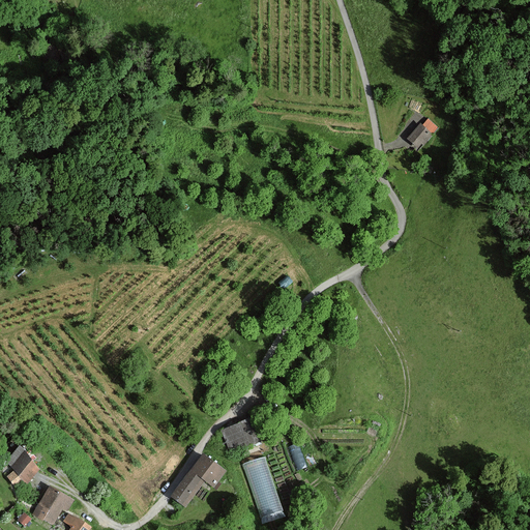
[(422,125),(421,124),(408,139),(418,148),(422,144),(423,145),(433,135),(432,134),(438,127),(429,119),(422,125)]
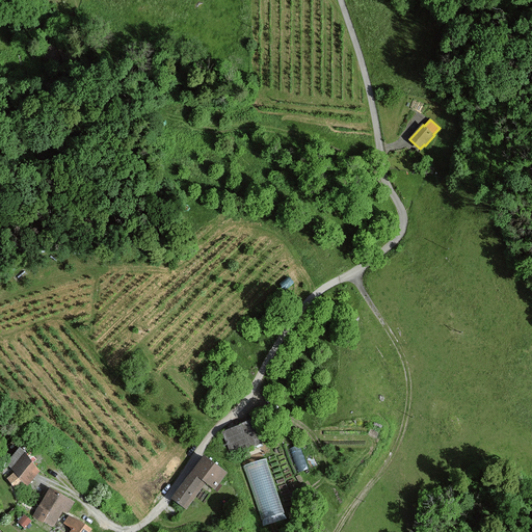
[(262,440),(253,419),(223,431),(233,452),(262,440)]
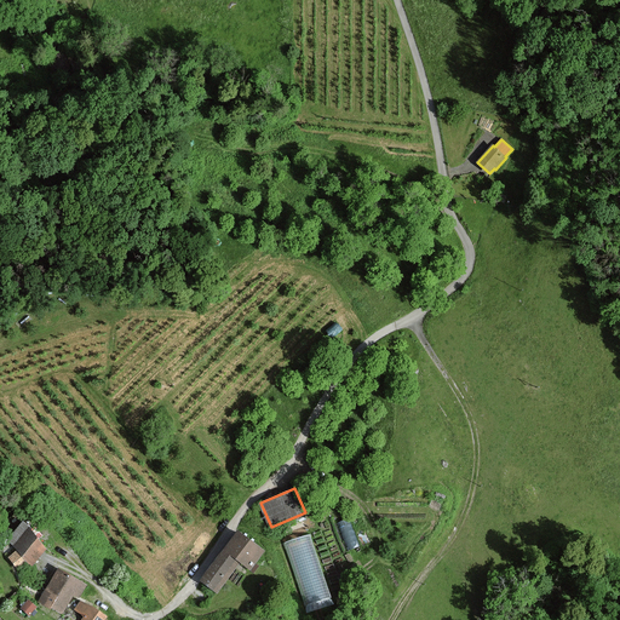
[(44,547),(19,523),(6,537),(30,561),(44,547)]
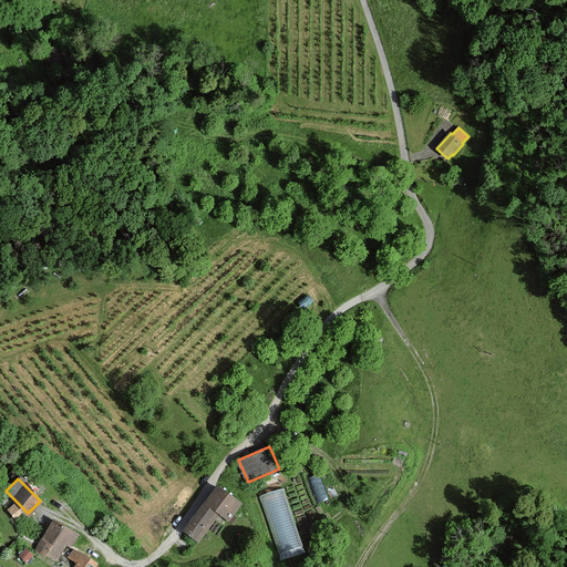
[(279,558),(303,550),(285,485),(259,493),(279,558)]
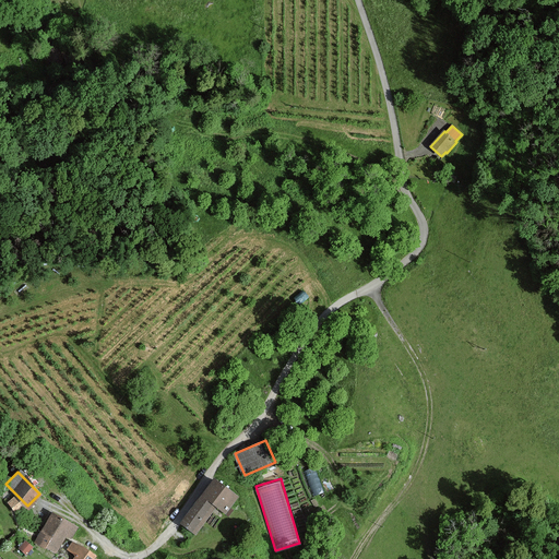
[(237,496),(212,479),(181,524),(195,534),(215,507),(225,513),(237,496)]
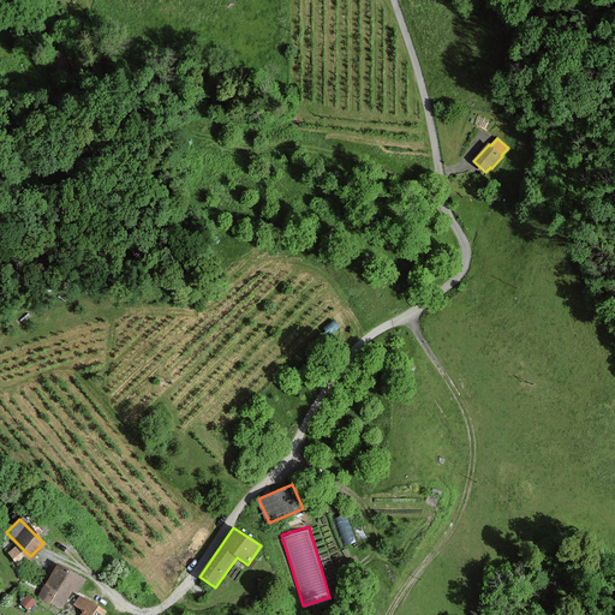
[(85,580),(57,566),(40,597),(61,609),(71,590),(78,593),(85,580)]
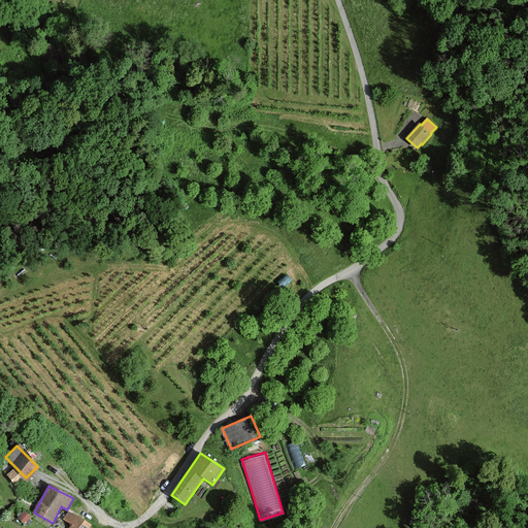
[(88,527),(90,525),(69,512),(64,520),(71,525),(69,527),(88,527)]
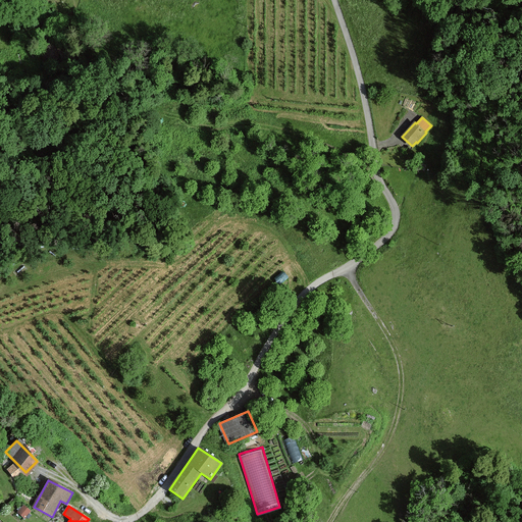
All buildings are outlined.
